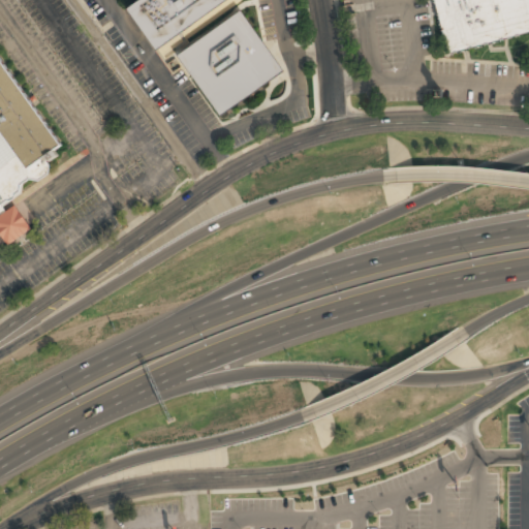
[(228,0),(138,0),(126,9),(155,52),(228,0)]
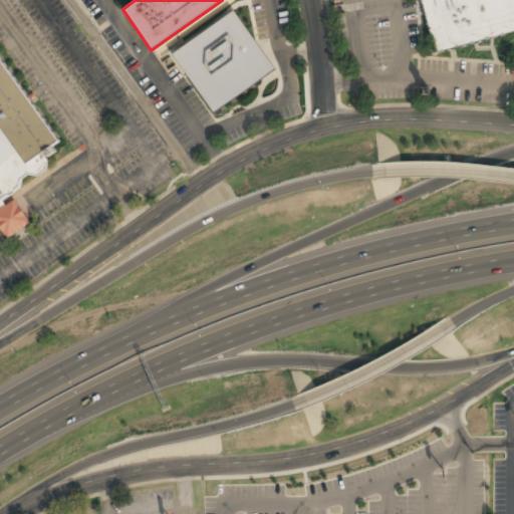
[(513,0),(513,33),(436,54),(421,0),(513,0)]
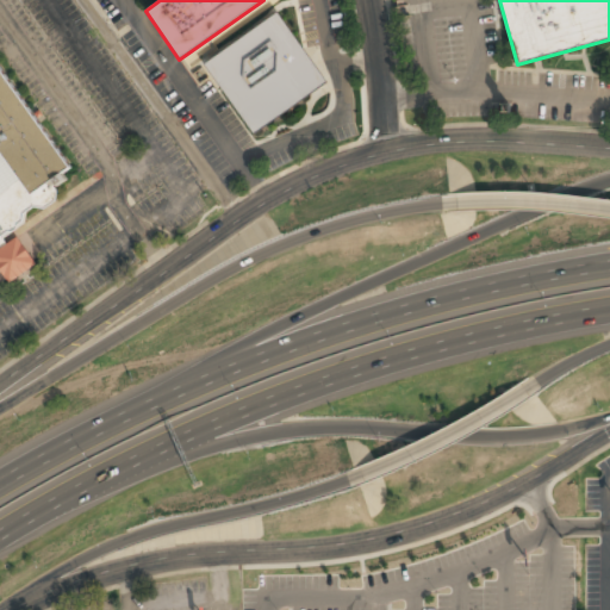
[(203,63),(249,137),(325,88),(279,14),(203,63)]
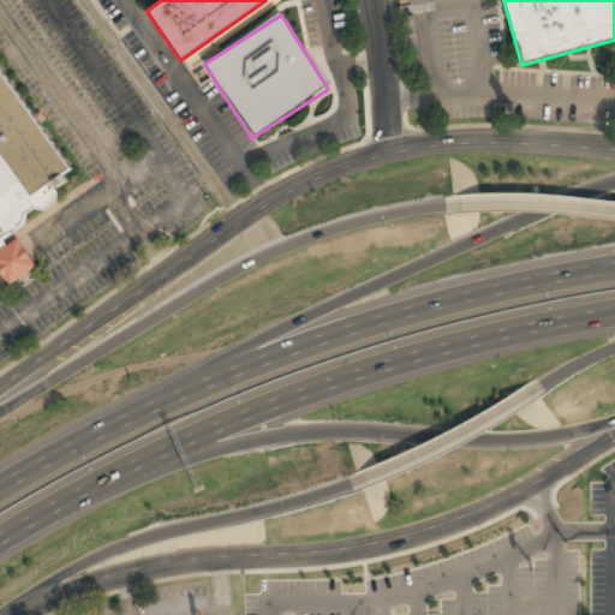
[(0,240),(63,202),(54,187),(70,178),(0,65),(0,240)]
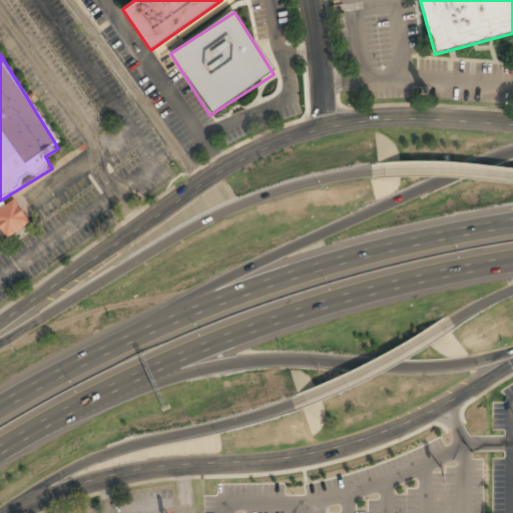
[(0,227),(9,239),(30,222),(12,200),(0,210),(0,227)]
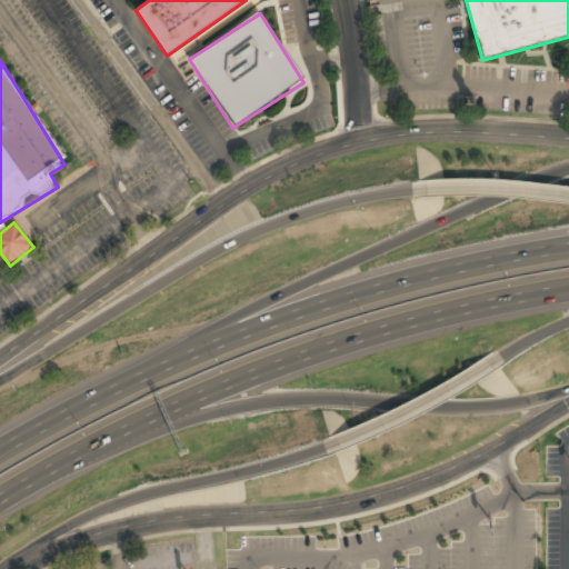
All buildings are outlined.
